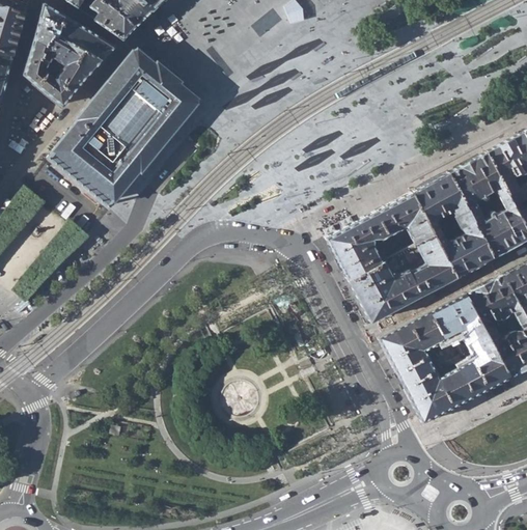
[(0,0),(0,3),(27,12),(30,1),(30,0),(0,0)]
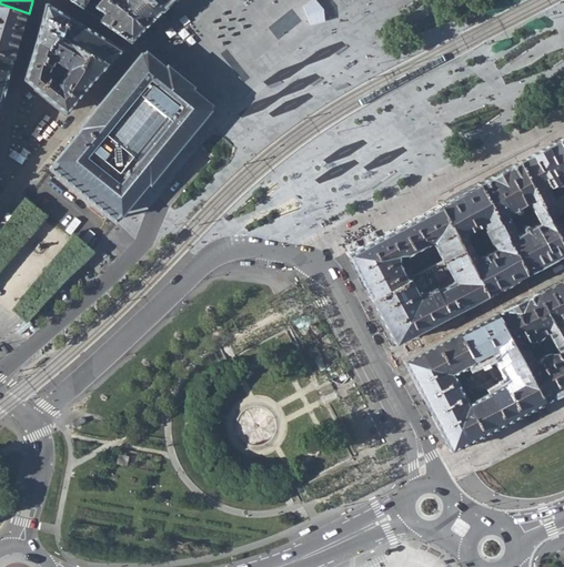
[(91,1),(89,0),(77,0),(77,1),(76,0),(76,1),(78,3),(87,9),(91,2),(90,2),(91,1)]
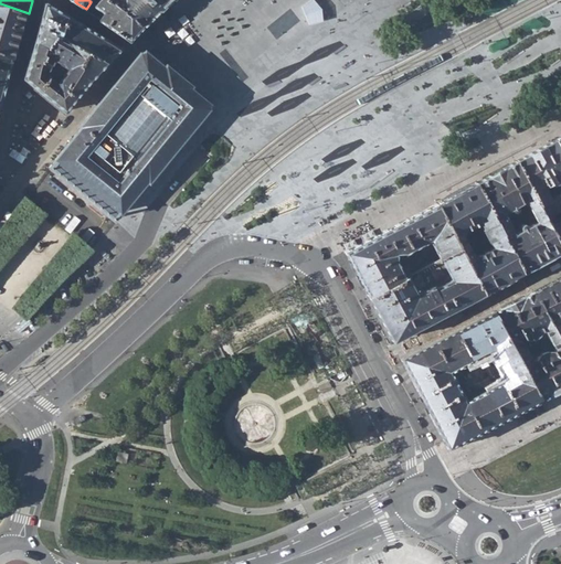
[(149,0),(152,2),(158,8),(162,12),(173,0),(88,0),(91,1),(90,2),(91,2),(92,0),(149,0)]
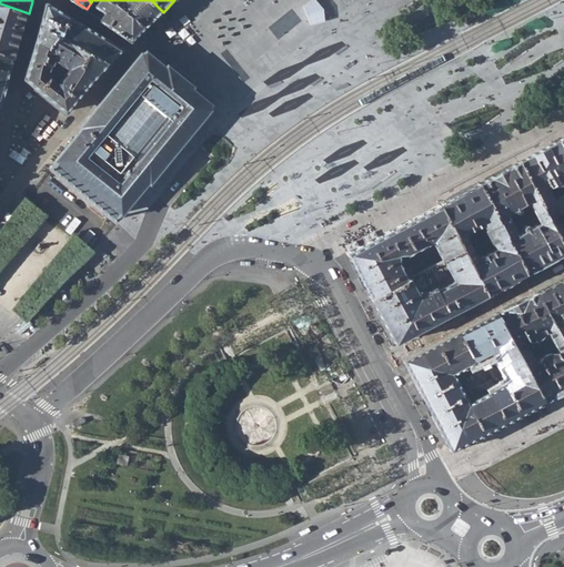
[(147,29),(103,0),(92,0),(91,2),(107,13),(102,20),(134,41),(147,29)]
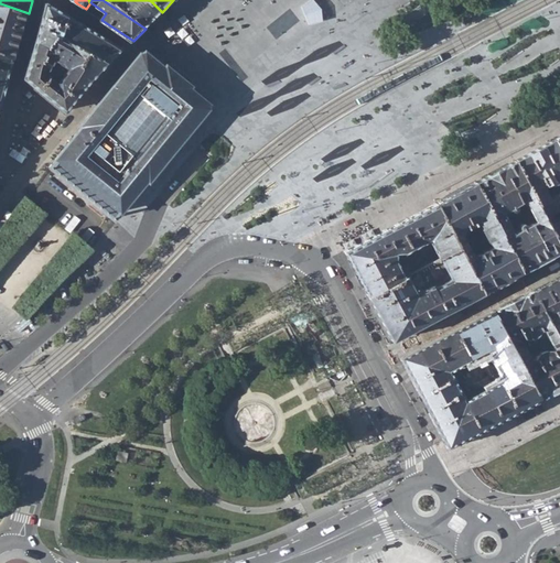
[(103,0),(146,29),(162,12),(158,8),(152,2),(149,0),(103,0)]
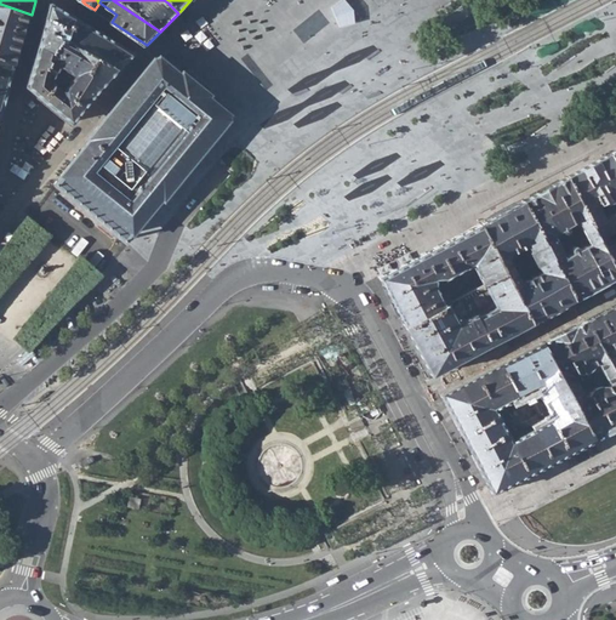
[(349,3),(335,10),(343,28),(359,26),(359,13),(349,3)]
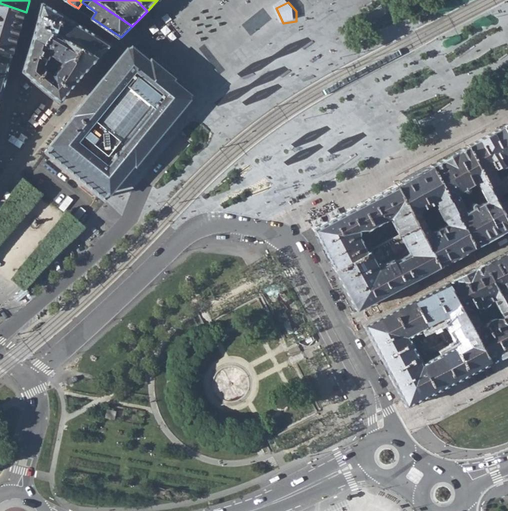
[(0,47),(14,53),(26,12),(0,3),(0,47)]
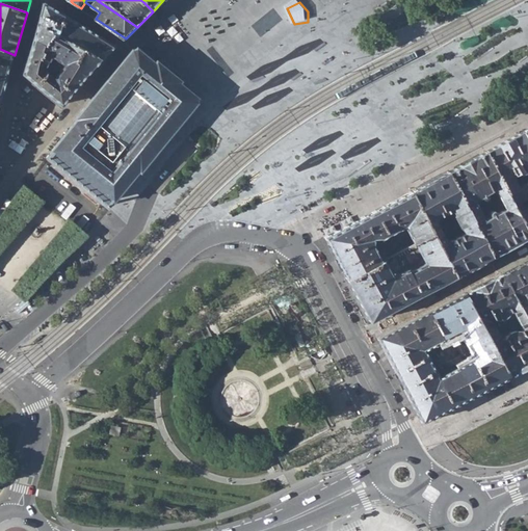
[(107,55),(112,51),(117,46),(79,23),(46,3),(25,73),(64,106),(88,77),(101,63),(103,60),(107,55)]
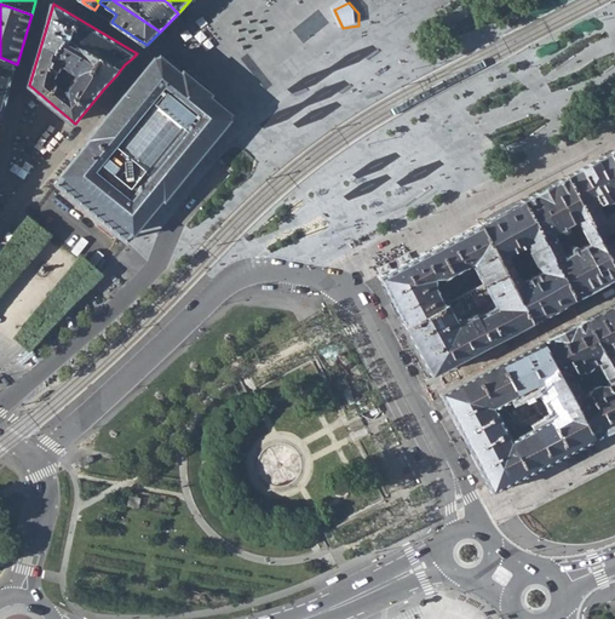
[(534,21),(551,12),(552,11),(552,9),(552,7),(551,6),(549,5),(547,5),(530,13),(529,15),(529,17),(529,18),(530,19),(533,21),(534,21)]
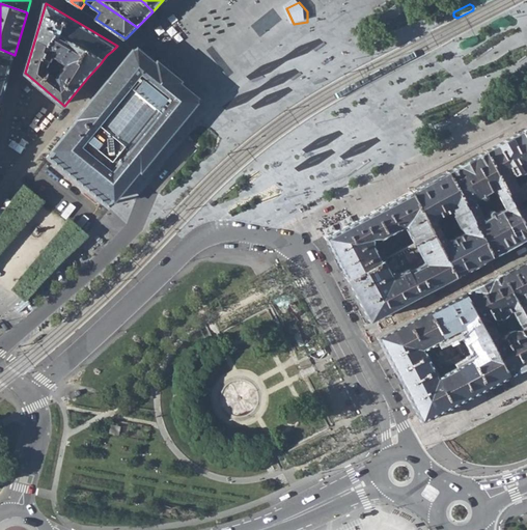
[(157,15),(153,11),(137,27),(140,31),(157,15)]
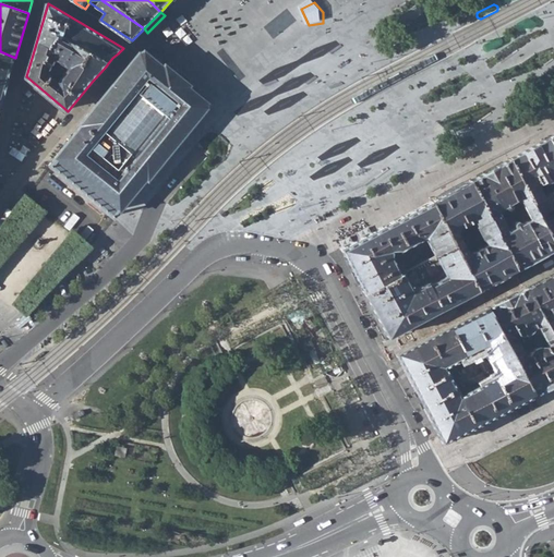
[(540,25),(540,24),(539,23),(537,23),(536,21),(536,20),(533,20),(531,20),(521,25),(520,27),(521,29),(522,31),(526,32),(531,28),(533,28),(536,29),(537,29),(539,28),(540,25)]
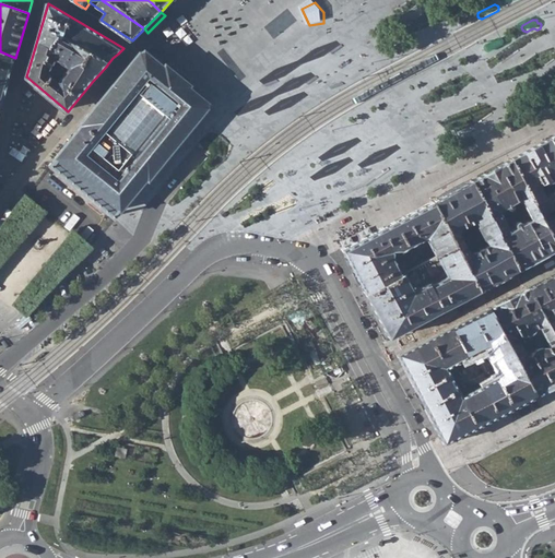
[(493,54),(507,46),(508,45),(508,43),(508,42),(507,40),(506,39),(504,39),(488,47),(487,48),(487,50),(488,51),(489,52),(491,54),(493,54)]
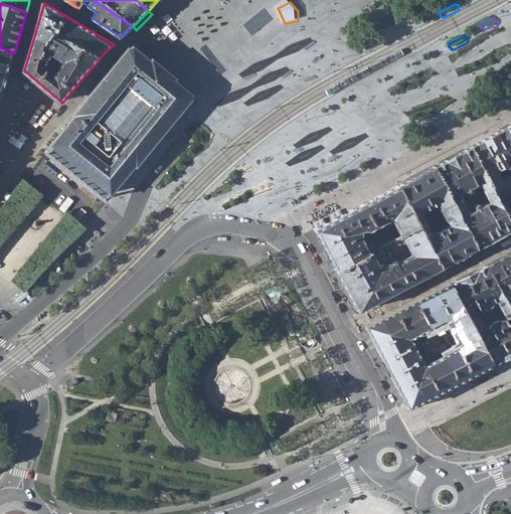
[(0,60),(11,64),(14,53),(0,47),(0,60)]
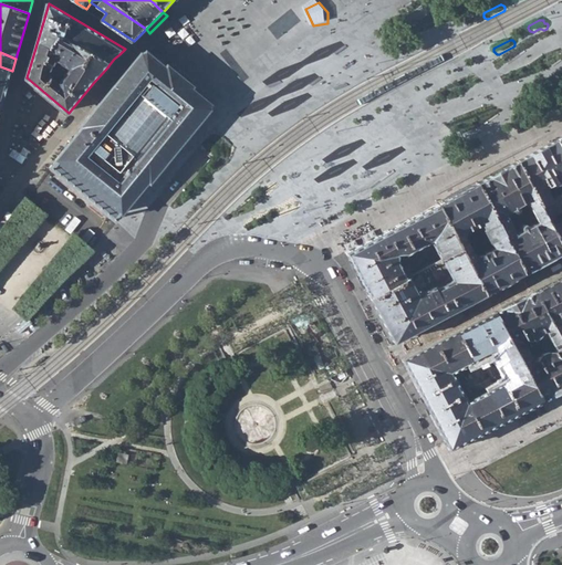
[(144,55),(144,54),(141,59),(137,62),(84,127),(86,128),(59,161),(60,161),(56,166),(55,165),(52,169),(118,221),(121,218),(124,213),(125,213),(152,181),(154,182),(211,111),(211,110),(212,105),(194,89),(195,86),(194,85),(197,82),(175,63),(172,67),(170,66),(168,69),(148,52),(148,53),(144,55)]
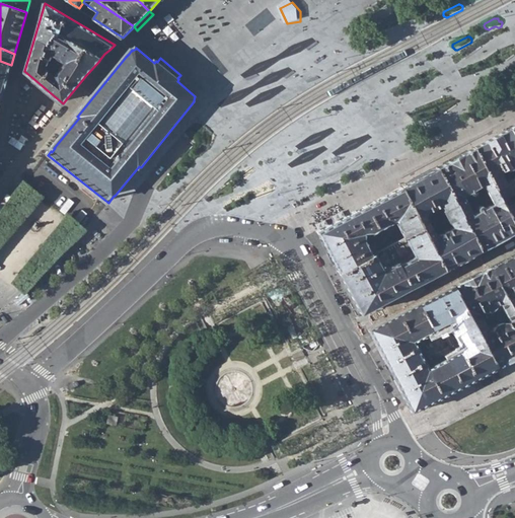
[(0,100),(1,101),(7,79),(11,65),(0,61),(0,100)]
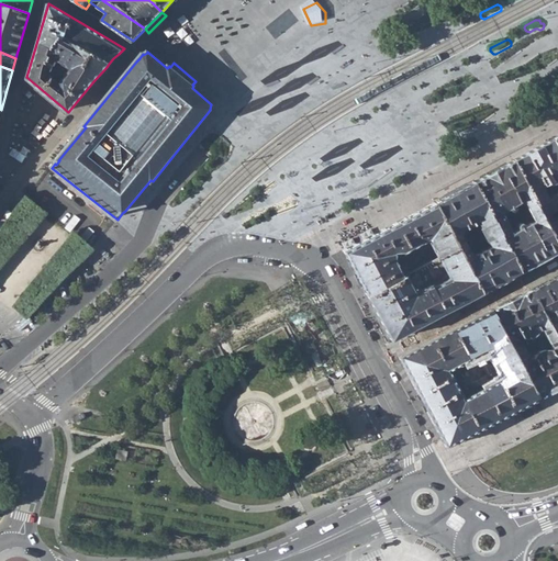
[(557,141),(517,161),(542,206),(557,198),(557,190),(549,193),(547,190),(547,187),(553,183),(554,187),(557,186),(557,141)]
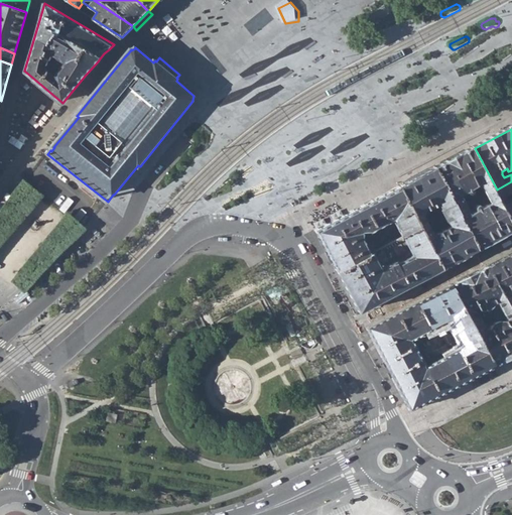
[(489,194),(497,189),(475,148),(437,167),(460,210),(468,205),(463,196),(469,192),(470,192),(471,194),(472,194),(473,194),(474,192),(475,191),(476,190),(476,189),(476,188),(484,183),(489,194)]
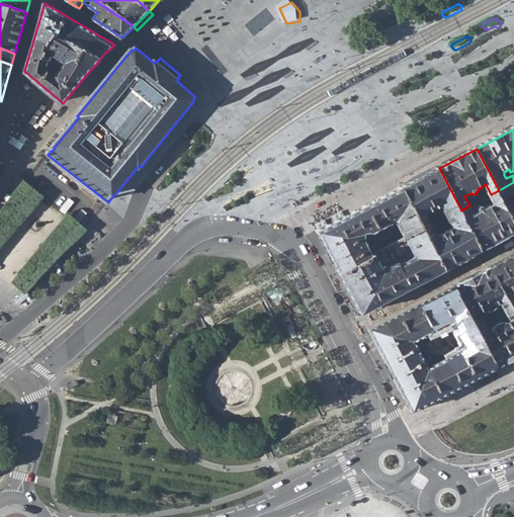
[(439,168),(415,181),(404,187),(425,228),(447,269),(483,251),(461,210),(439,168)]
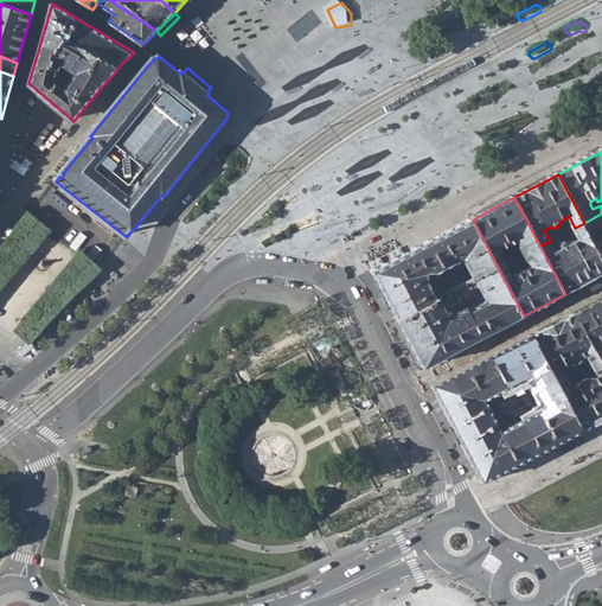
[(601,214),(584,223),(601,254),(601,214)]
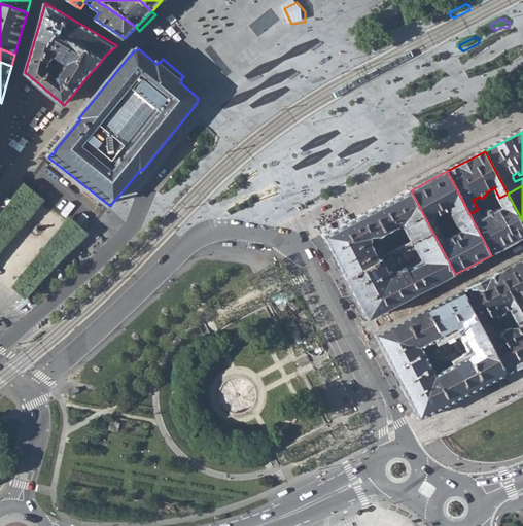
[(414,243),(432,232),(411,190),(353,221),(325,236),(347,277),(381,259),(373,243),(373,237),(381,236),(403,224),(405,226),(414,243)]
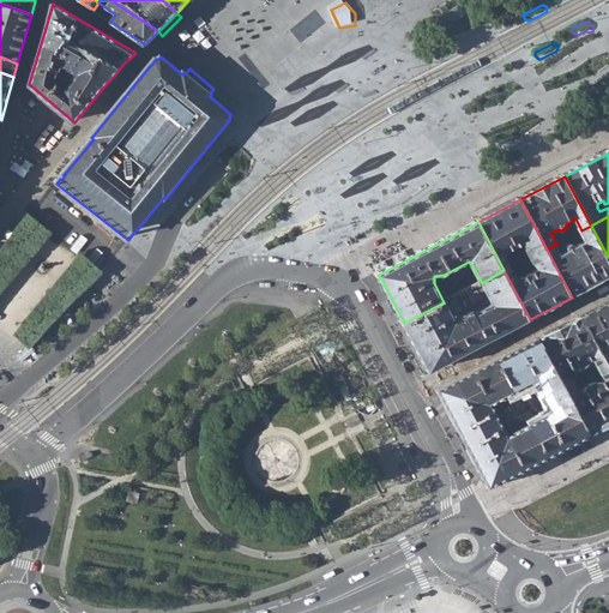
[(547,250),(572,298),(608,276),(608,257),(591,226),(582,230),(588,241),(578,246),(577,245),(576,244),(574,244),(572,244),(571,244),(570,245),(570,246),(568,247),(570,248),(570,251),(562,254),(556,244),(547,250)]
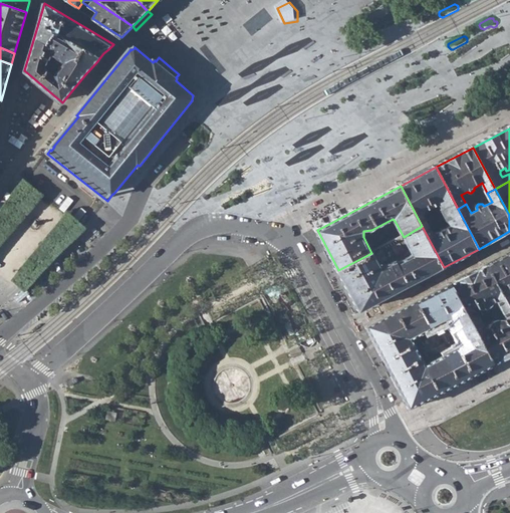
[(371,253),(338,270),(359,311),(444,267),(422,226),(404,237),(371,253)]
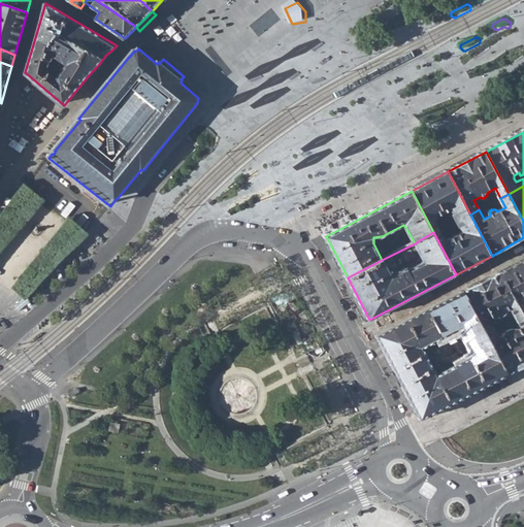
[(523,262),(502,273),(523,310),(523,262)]
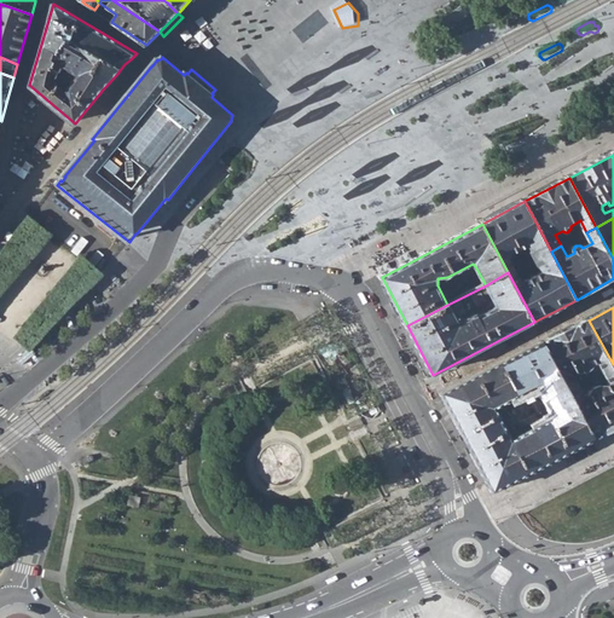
[(606,374),(613,370),(613,364),(589,321),(545,342),(572,392),(588,382),(585,377),(578,381),(574,376),(578,374),(583,374),(586,373),(588,376),(590,375),(589,373),(591,370),(592,369),(595,368),(596,365),(600,363),(606,374)]
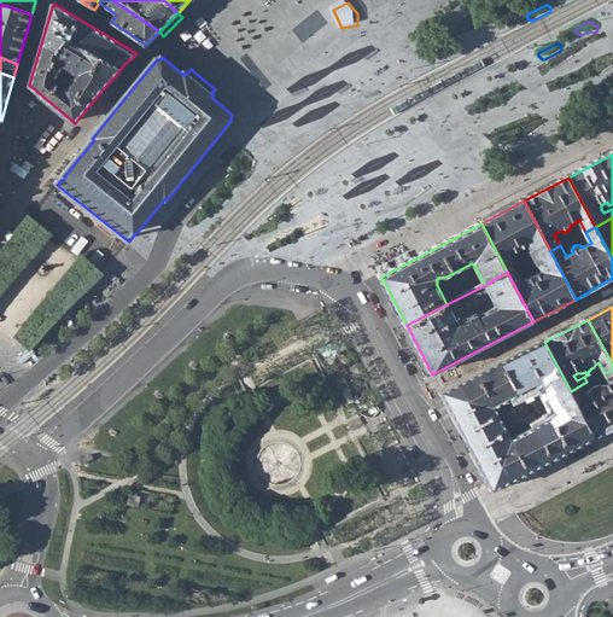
[(544,342),(442,394),(453,413),(465,437),(501,418),(496,408),(543,384),(552,401),(571,391),(544,342)]
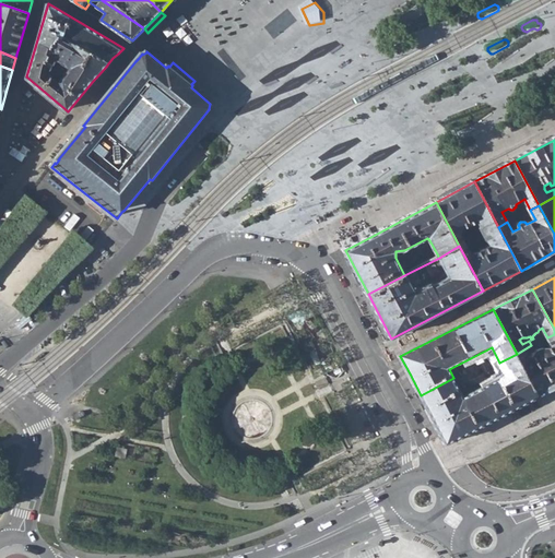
[(540,398),(554,389),(554,334),(547,337),(531,345),(517,354),(540,398)]
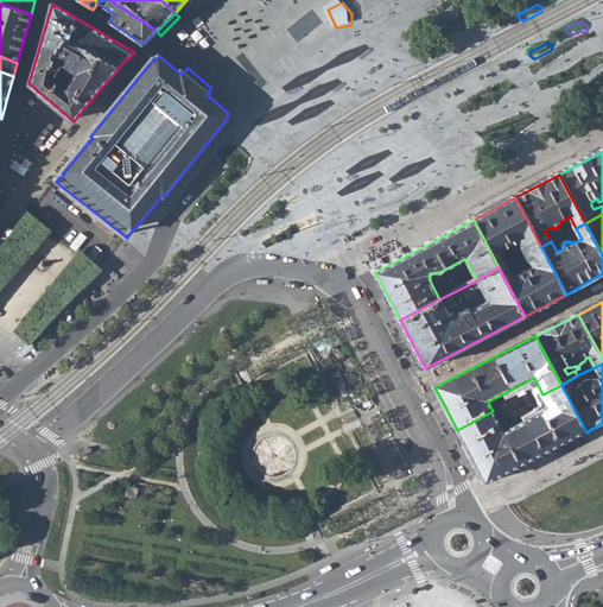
[(551,409),(540,413),(558,447),(586,432),(562,385),(543,394),(551,409)]
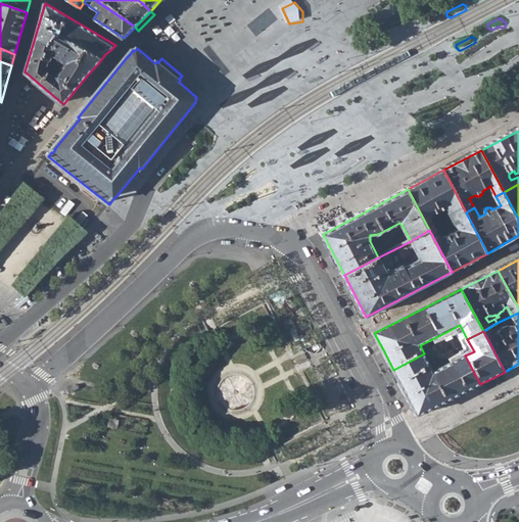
[(424,353),(393,370),(418,417),(480,384),(465,356),(434,372),(424,353)]
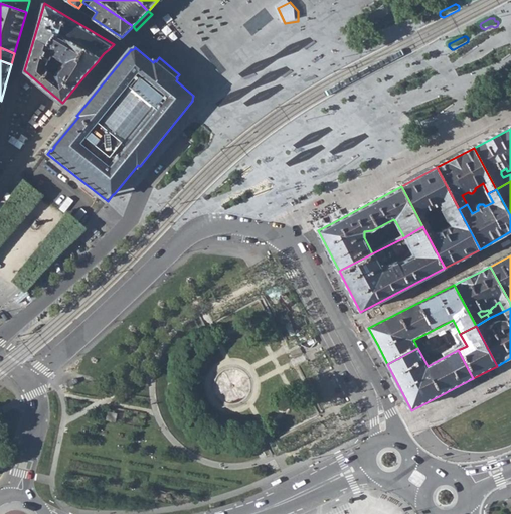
[(287,477),(277,482),(279,485),(288,480),(287,477)]
